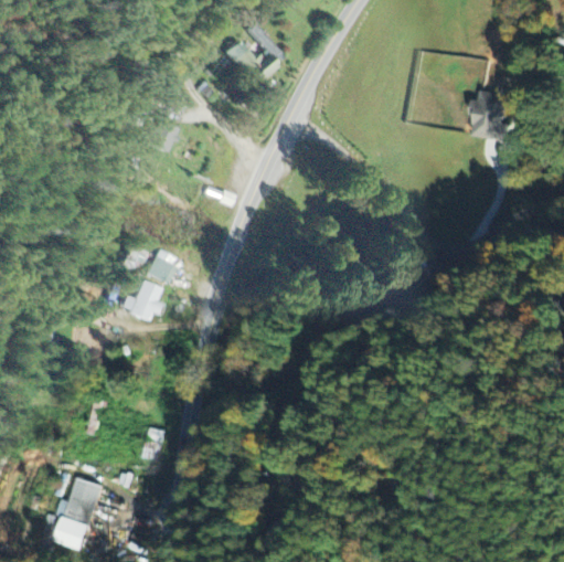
[(286,59),(257,23),(249,29),(265,49),(255,56),(242,40),(227,51),(254,84),(286,59)]
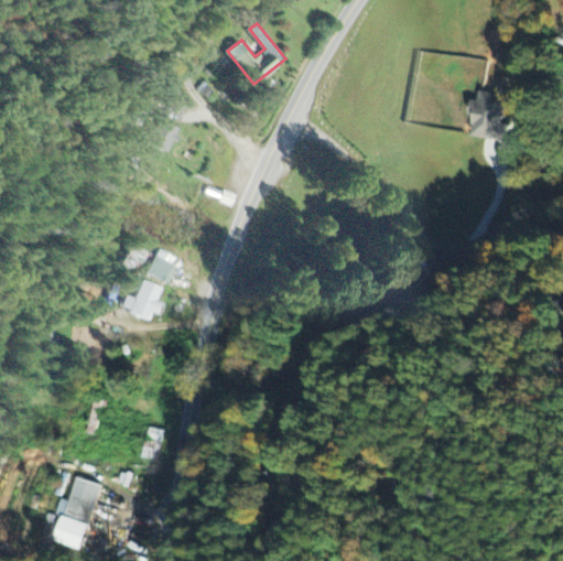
[(506,94),(477,89),(476,99),(473,99),(467,133),(506,141),(509,122),(500,121),(506,94)]
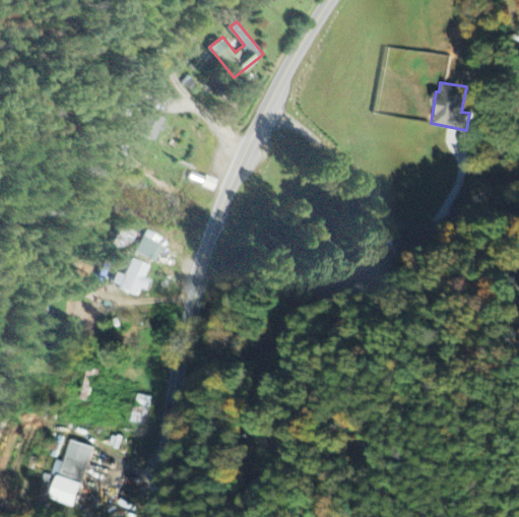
[(137,132),(155,140),(166,118),(147,110),(137,132)]
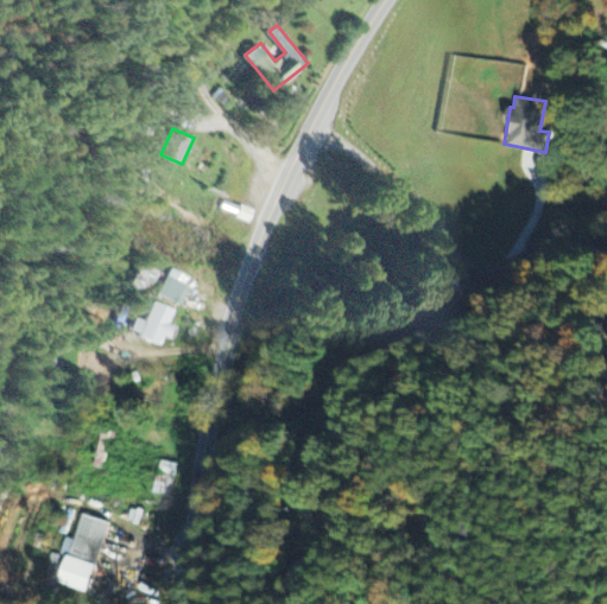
[(250,221),(254,208),(241,204),(236,217),(250,221)]
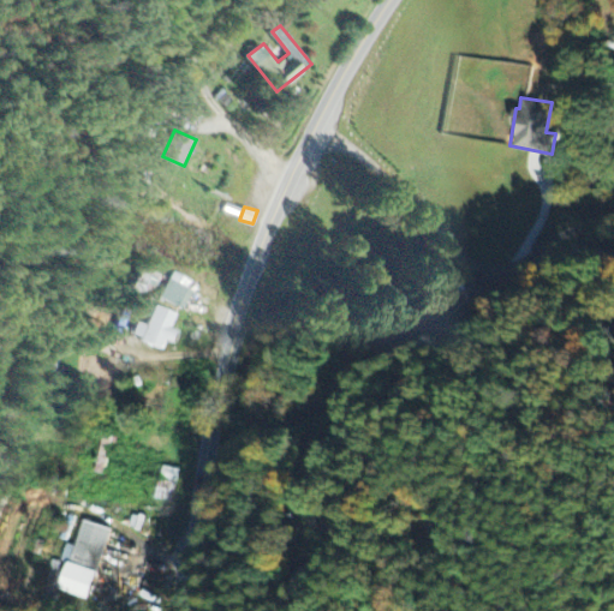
[(195,281),(174,270),(160,297),(182,307),(195,281)]
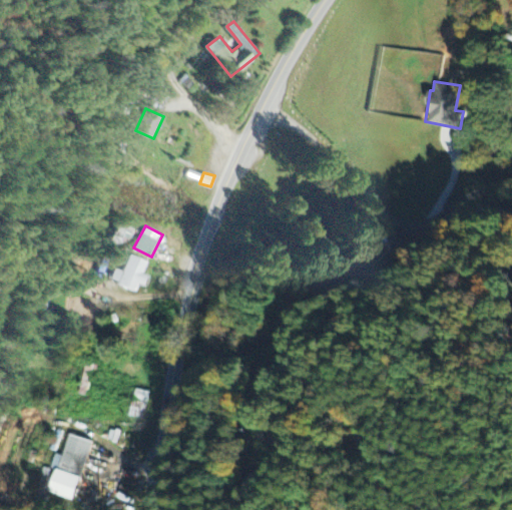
[(123,271),(116,268),(110,280),(135,291),(138,284),(143,286),(148,276),(142,274),(147,262),(130,253),(123,271)]
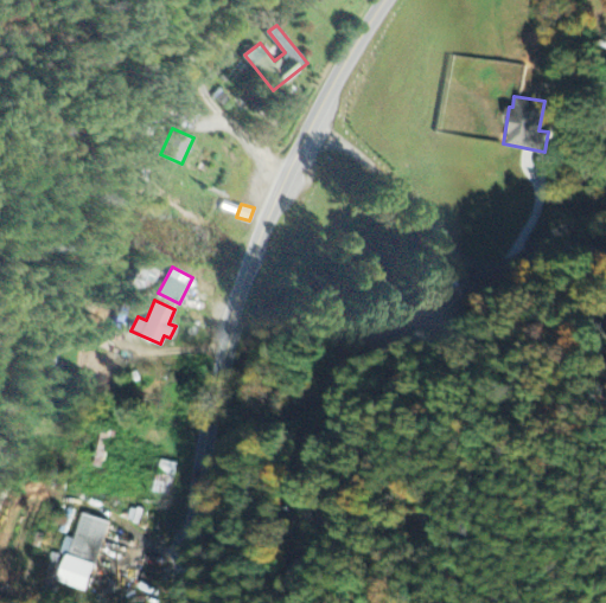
[(167,494),(174,461),(158,457),(151,491),(167,494)]
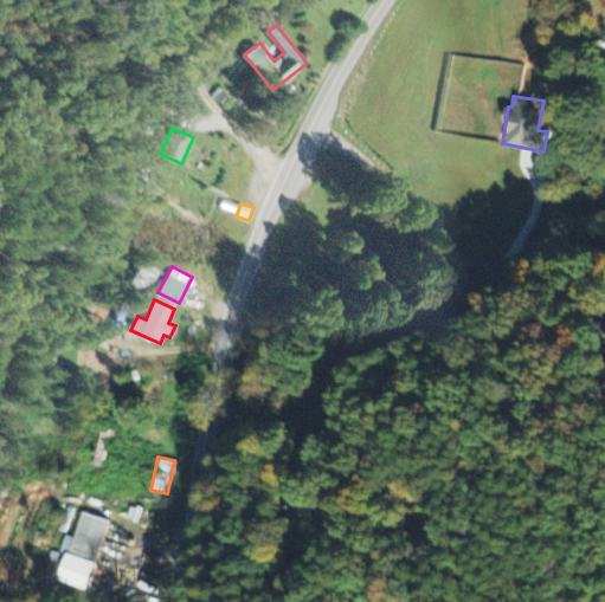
[(108,519),(81,511),(73,536),(64,533),(59,551),(65,554),(57,580),(87,588),(108,519)]
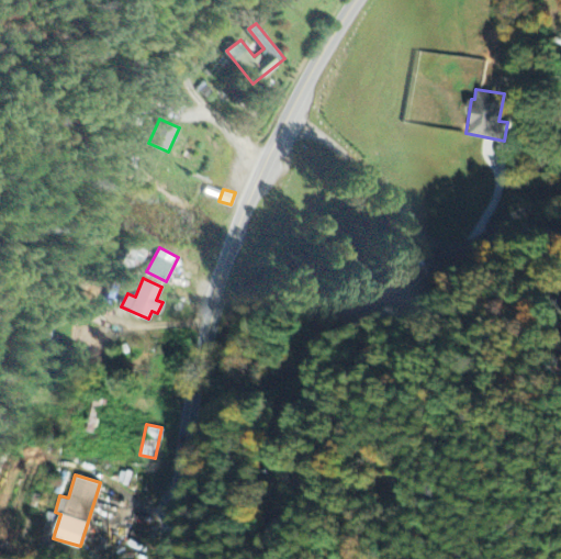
All buildings are outlined.
